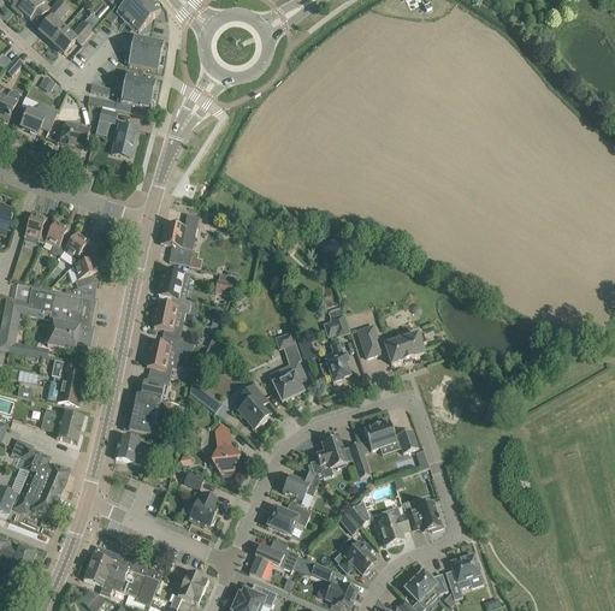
[(49,6),(42,0),(23,0),(16,9),(21,13),(23,12),(29,17),(31,15),(36,21),(45,11),(49,6)]
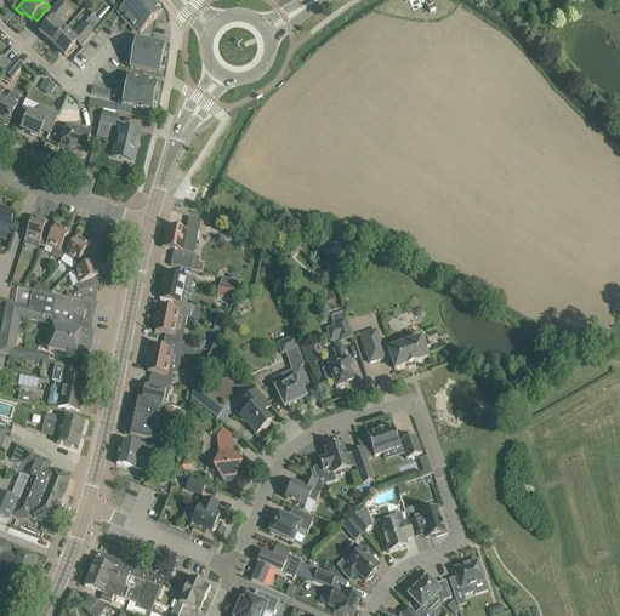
[(51,40),(64,26),(57,20),(68,7),(60,0),(55,0),(50,6),(45,11),(50,16),(39,29),(51,40)]
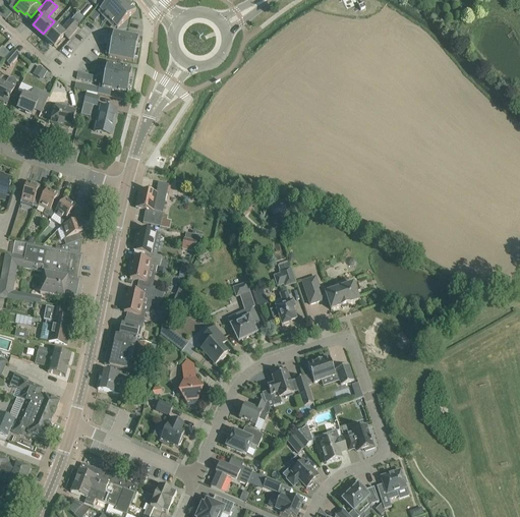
[(105,0),(99,6),(116,25),(134,7),(131,3),(133,2),(131,0),(105,0)]
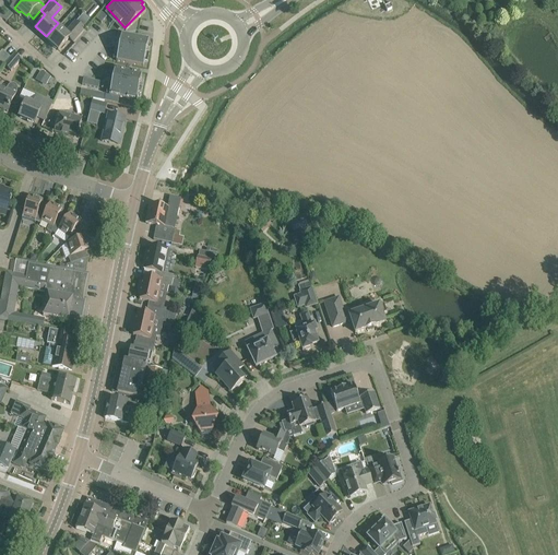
[(72,39),(84,26),(74,16),(63,28),(58,23),(46,36),(57,46),(68,35),(72,39)]
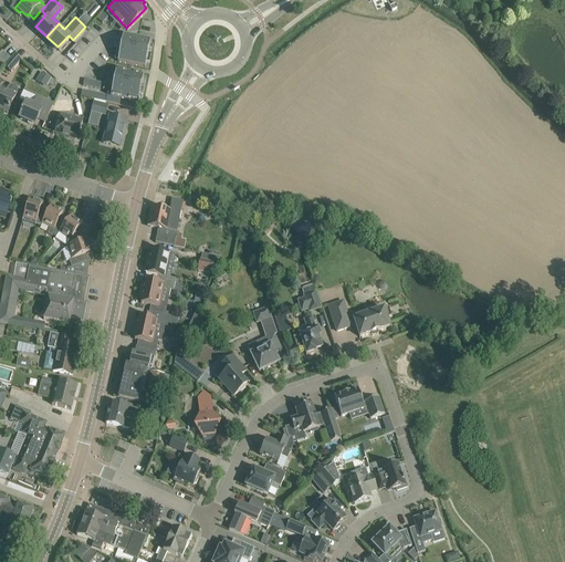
[(149,37),(122,31),(116,58),(144,63),(145,58),(148,59),(152,42),(148,41),(149,37)]
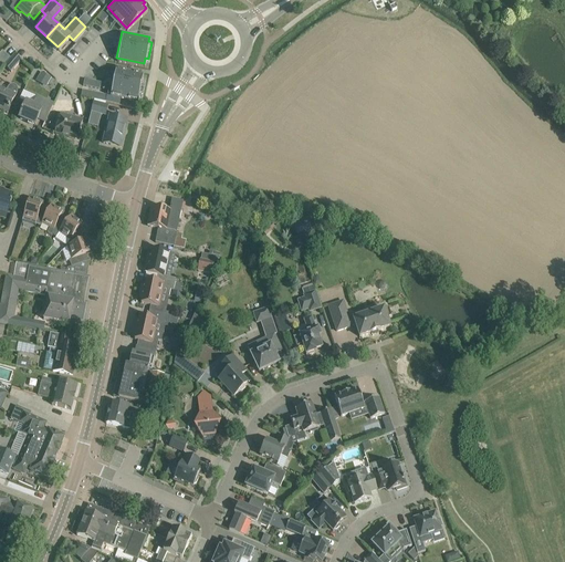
[(10,54),(2,48),(1,48),(0,49),(0,64),(1,65),(3,62),(10,54)]
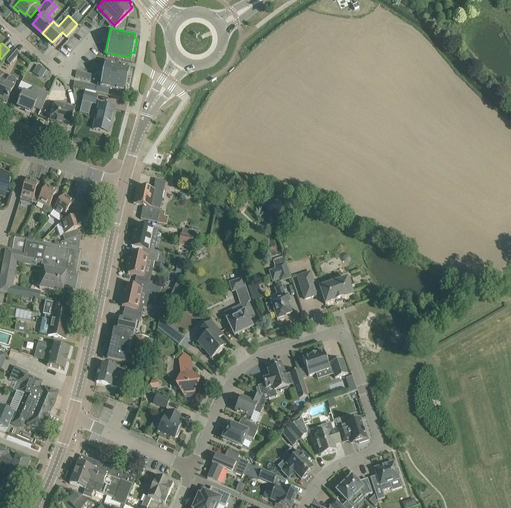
[(9,62),(18,51),(12,46),(9,49),(3,56),(9,62)]
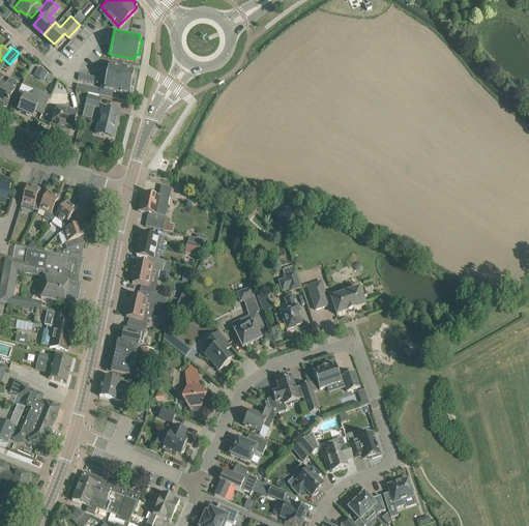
[(134,66),(108,61),(103,87),(128,92),(129,87),(133,88),(136,72),(133,71),(134,66)]
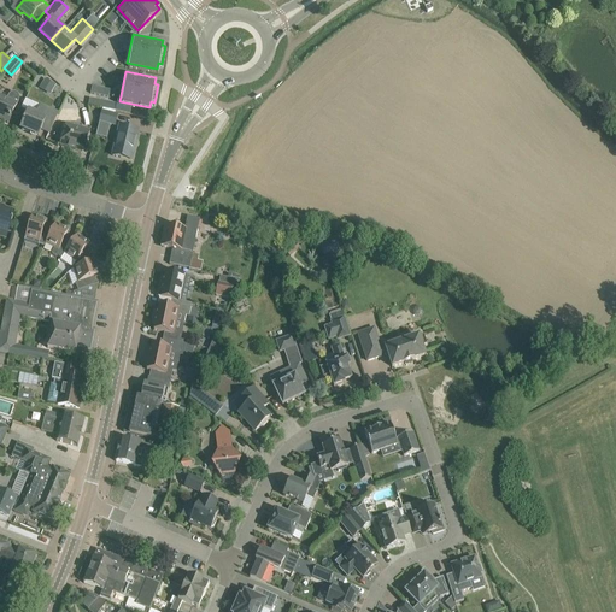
[(36,84),(48,90),(53,80),(41,74),(36,84)]
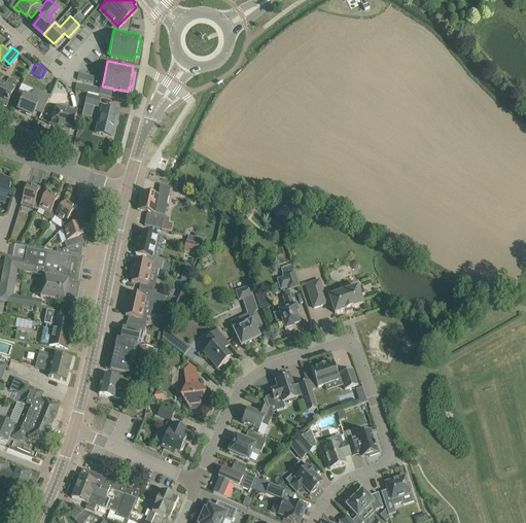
[(0,99),(6,102),(13,85),(14,82),(15,80),(14,78),(13,77),(11,76),(9,76),(7,77),(6,79),(5,82),(0,79),(0,99)]
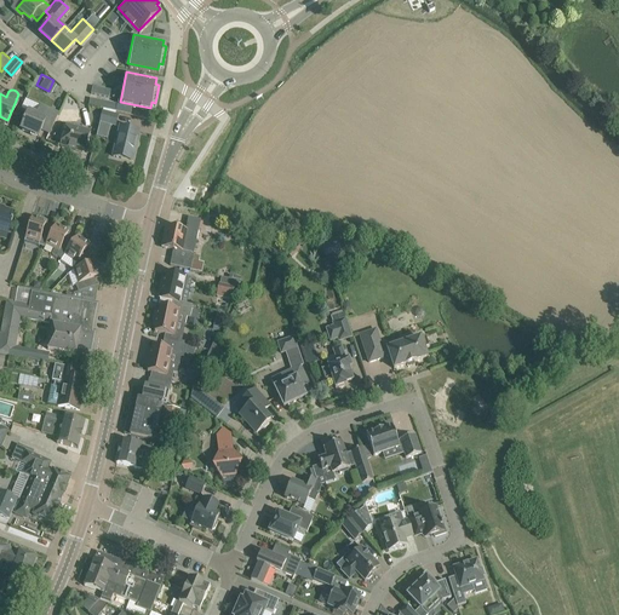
[(49,130),(53,119),(57,109),(40,102),(35,111),(28,108),(24,118),(23,116),(22,119),(23,120),(21,126),(38,133),(40,126),(49,130)]
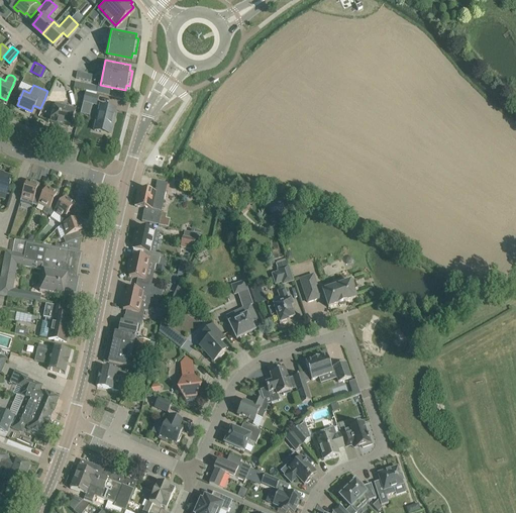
[(85,90),(83,99),(95,102),(97,93),(85,90)]
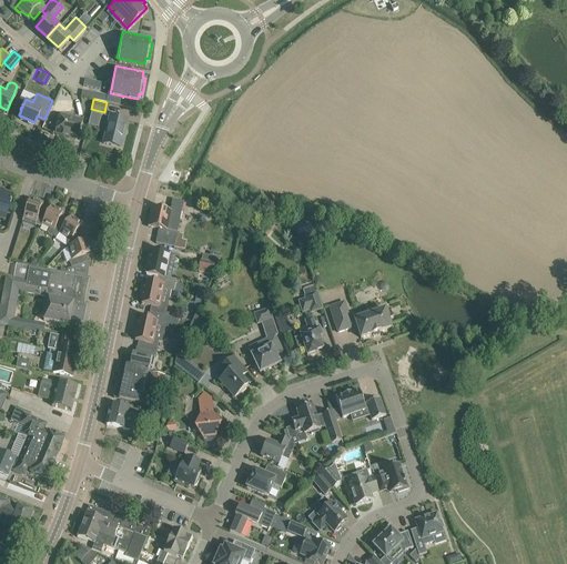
[(77,134),(80,123),(81,118),(60,111),(54,130),(68,134),(68,132),(77,134)]
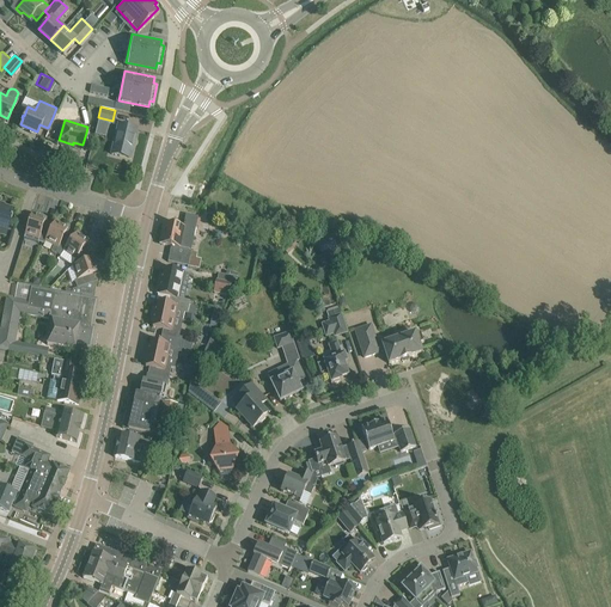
[(136,126),(124,123),(117,122),(110,151),(129,155),(132,142),(130,142),(135,127),(136,127),(136,126)]
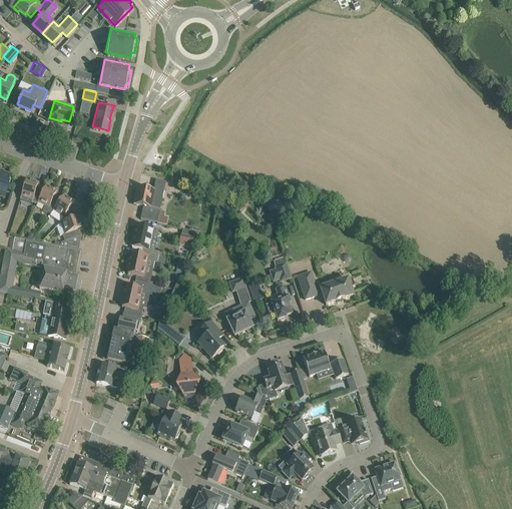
[(0,183),(6,186),(8,182),(11,172),(0,168),(0,183)]
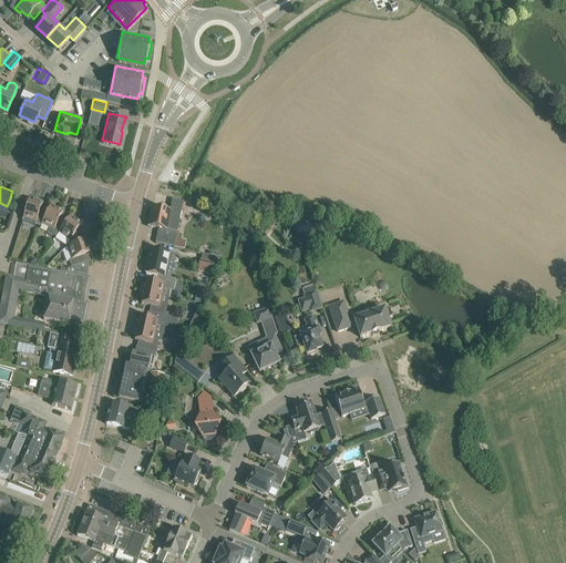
[(40,223),(40,221),(48,205),(40,203),(41,198),(28,194),(24,205),(22,215),(34,218),(34,221),(40,223)]
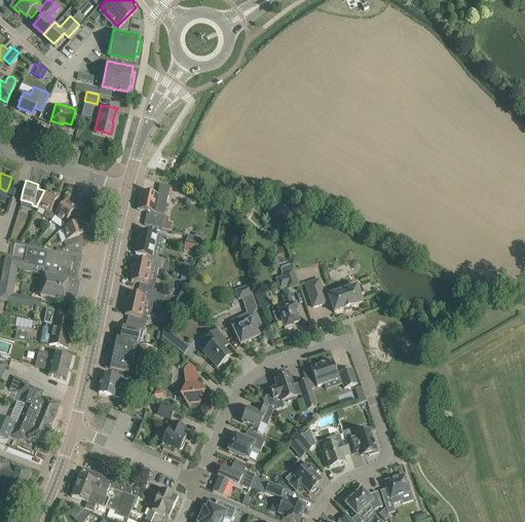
[(160,225),(161,219),(170,183),(158,181),(156,192),(141,189),(138,207),(146,209),(145,216),(155,218),(154,224),(160,225)]
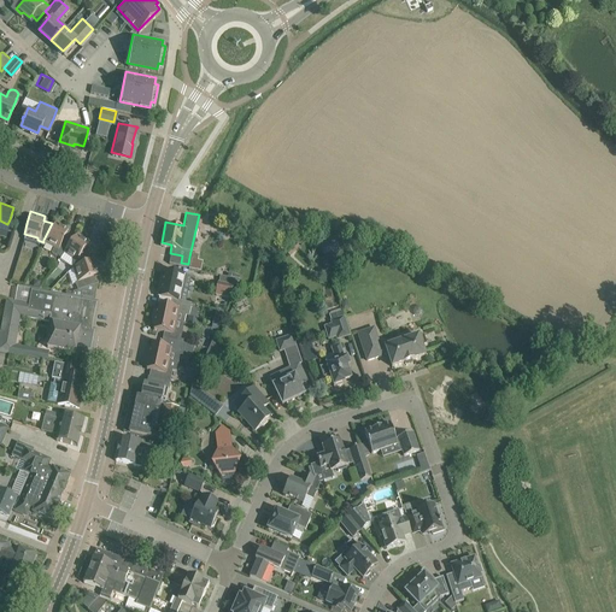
[(54,219),(52,223),(44,240),(52,245),(51,249),(60,254),(74,234),(65,230),(68,225),(54,219)]
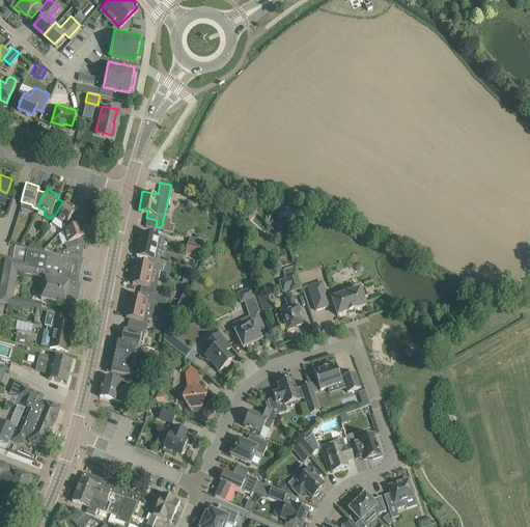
[(63,226),(78,222),(76,216),(79,213),(74,210),(76,206),(65,198),(63,201),(54,215),(63,222),(62,224),(63,226)]
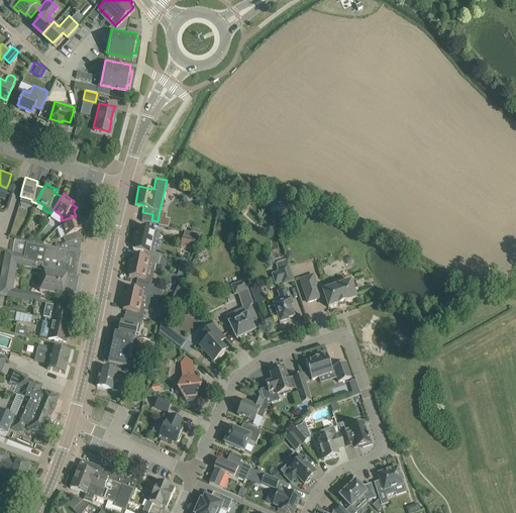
[(277,211),(269,214),(272,222),(280,220),(277,211)]
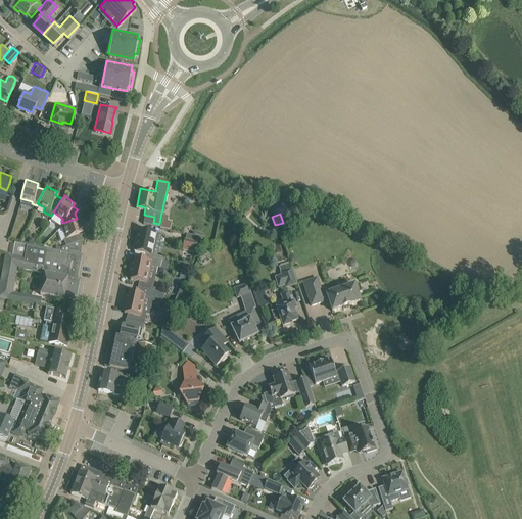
[(65,242),(82,237),(80,231),(84,230),(80,218),(77,219),(62,223),(60,224),(60,225),(56,228),(60,237),(63,237),(65,242)]
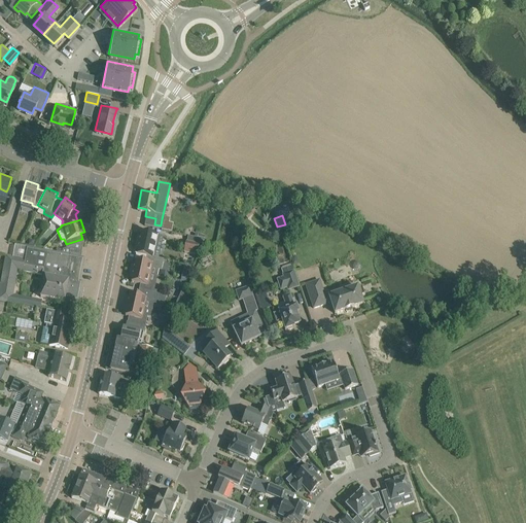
[(156,233),(150,231),(141,229),(140,234),(137,233),(136,239),(154,243),(155,239),(156,233)]
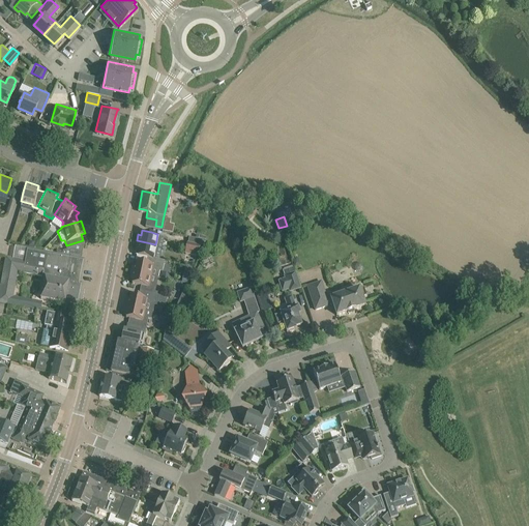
[(204,237),(188,234),(187,239),(199,242),(203,243),(204,237)]
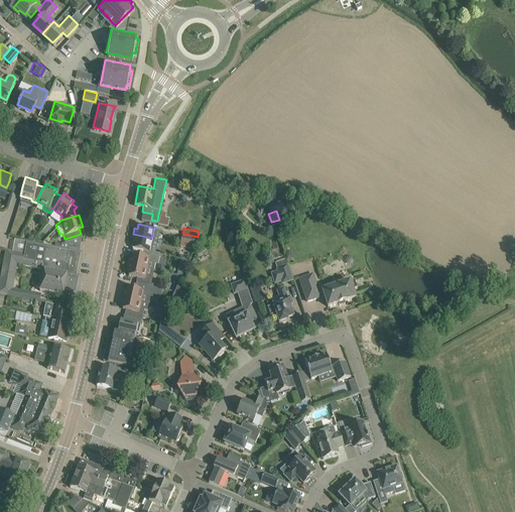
[(194,236),(182,233),(179,244),(191,246),(194,236)]
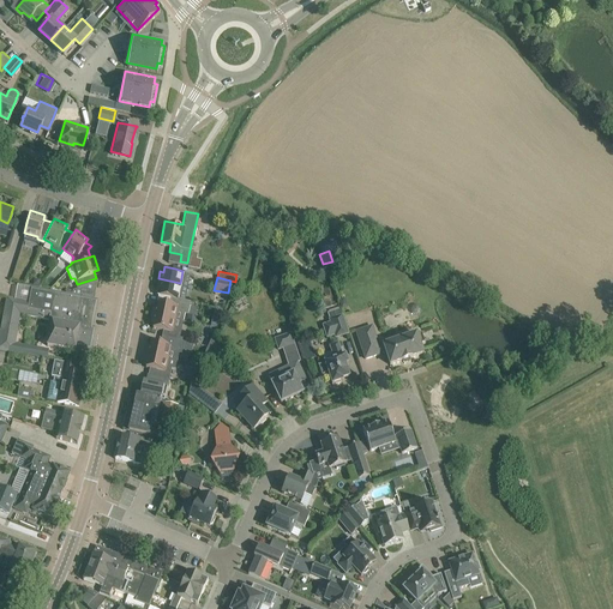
[(28,299),(6,294),(0,323),(0,347),(46,355),(48,345),(13,339),(19,311),(48,317),(52,318),(90,325),(95,296),(92,295),(96,278),(71,287),(71,291),(30,284),(28,299)]
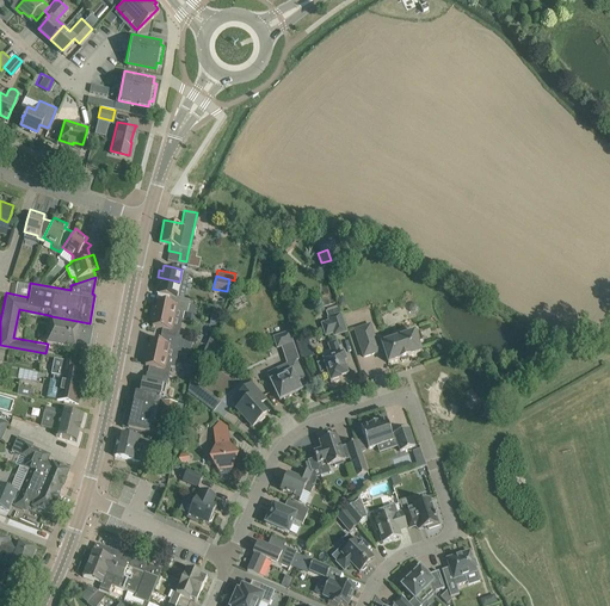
[(178,286),(179,282),(158,277),(155,284),(159,285),(158,291),(168,292),(177,295),(178,286)]
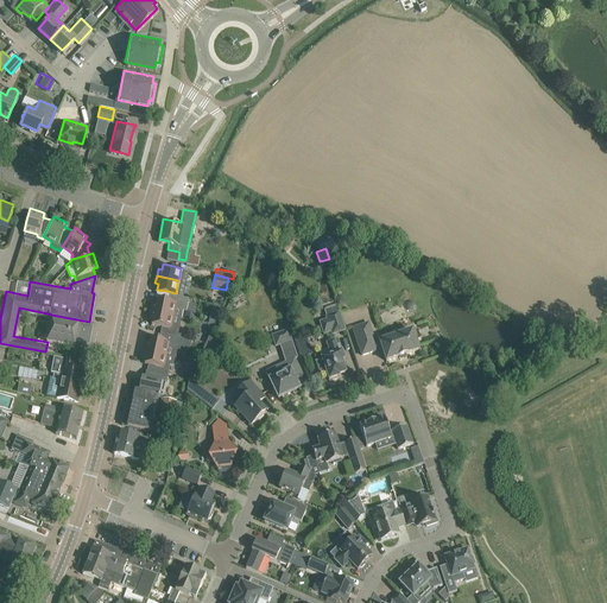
[(166,298),(156,296),(155,302),(151,300),(150,308),(171,312),(174,305),(185,308),(188,296),(176,293),(168,291),(166,298)]
